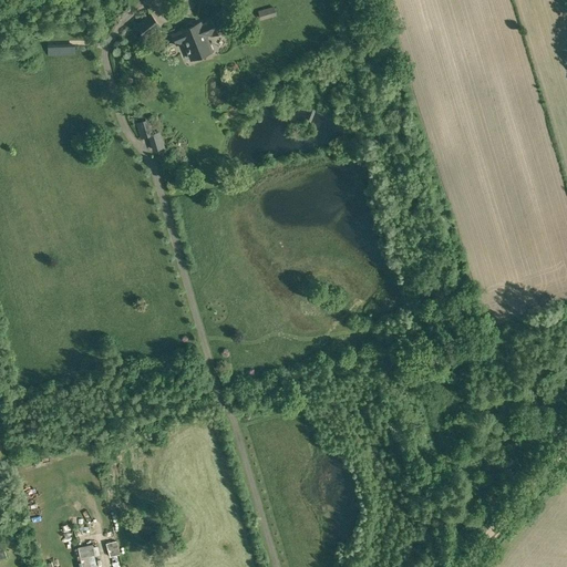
[(260,20),(276,16),(274,6),(257,10),(260,20)]
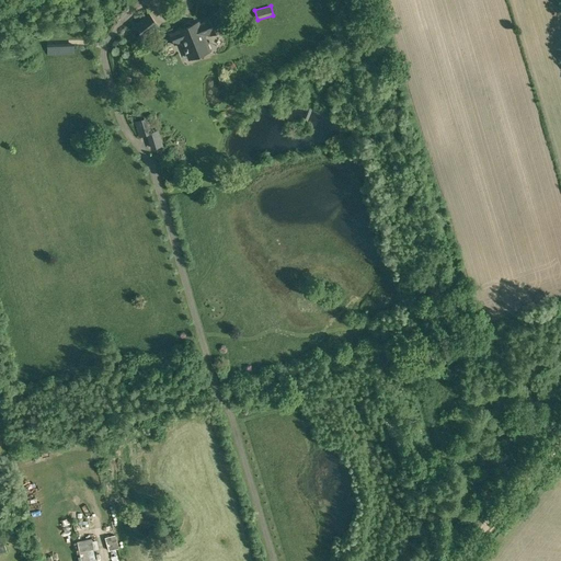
[(145,38),(160,26),(148,12),(134,25),(145,38)]
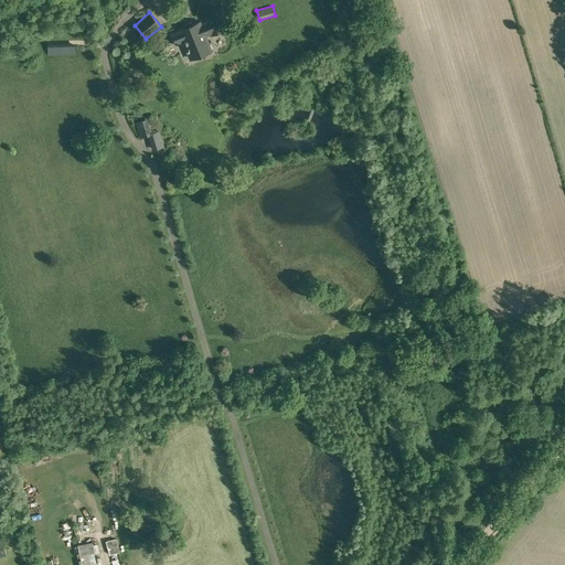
[(223,31),(217,17),(210,20),(210,21),(201,25),(200,22),(171,34),(176,45),(183,42),(190,60),(212,51),(205,35),(212,33),(212,35),(223,31)]
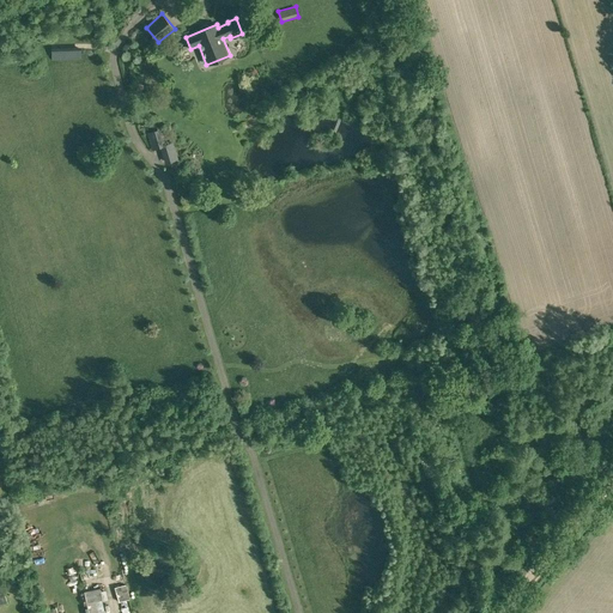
[(164,144),(161,128),(146,133),(152,151),(161,147),(165,164),(177,161),(173,141),(164,144)]
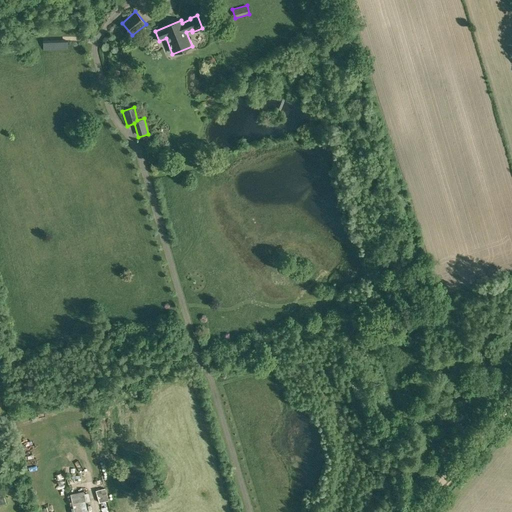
[(99,503),(108,500),(105,488),(96,490),(99,503)]
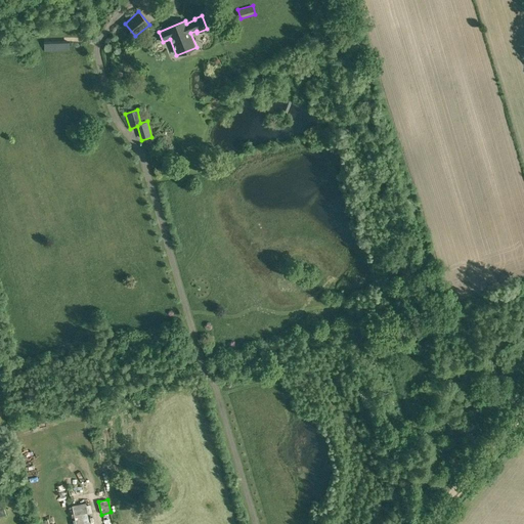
[(75,523),(89,523),(87,512),(85,503),(72,506),(73,509),(75,523)]
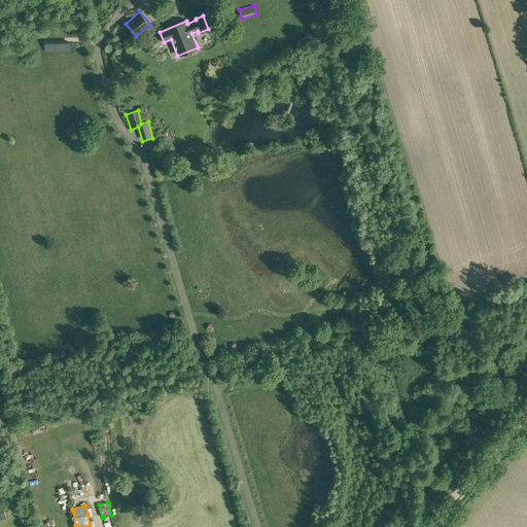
All buildings are outlined.
